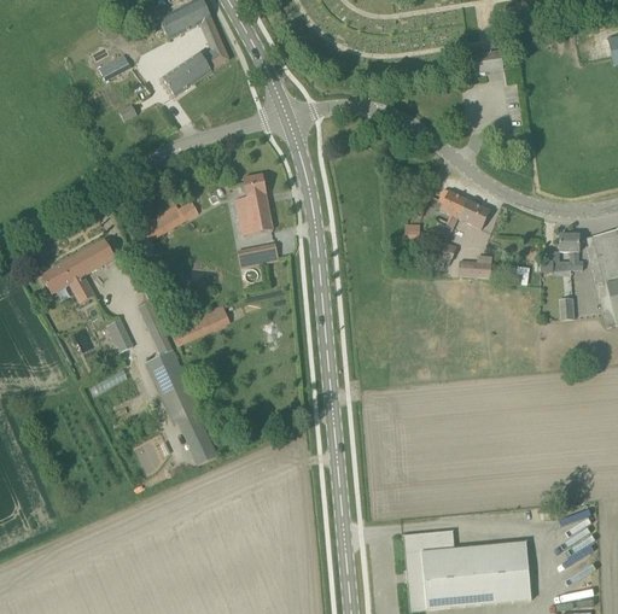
[(167,59),(156,68),(175,95),(211,70),(229,58),(203,0),(191,0),(158,15),(168,35),(199,22),(211,50),(203,56),(199,51),(174,69),(167,59)]
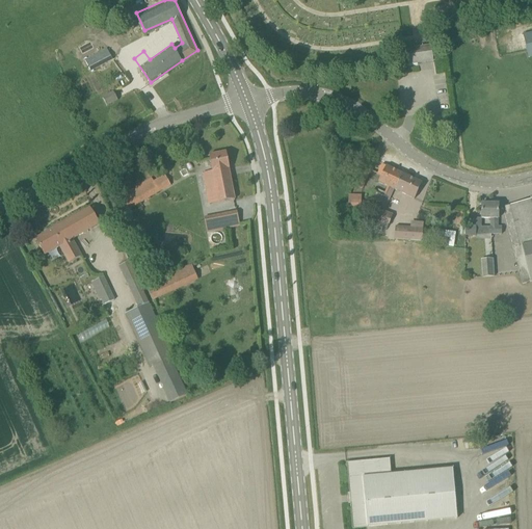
[(531,28),(523,31),(527,48),(529,55),(531,54),(531,28)]
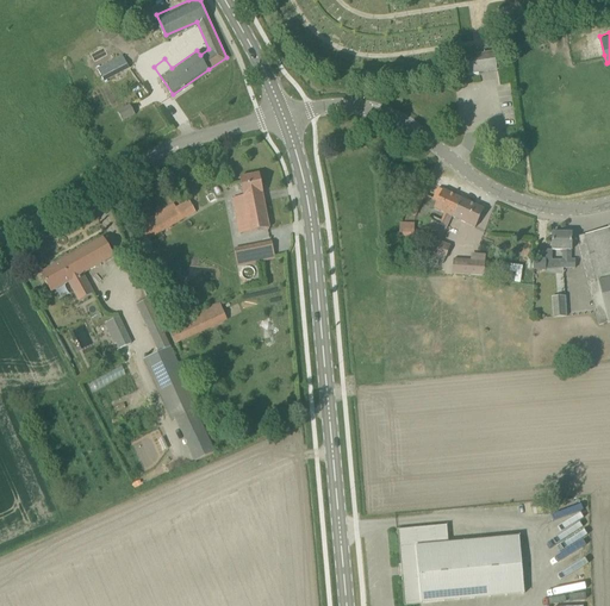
[(479,70),(477,60),(475,51),(465,52),(467,73),(479,70)]
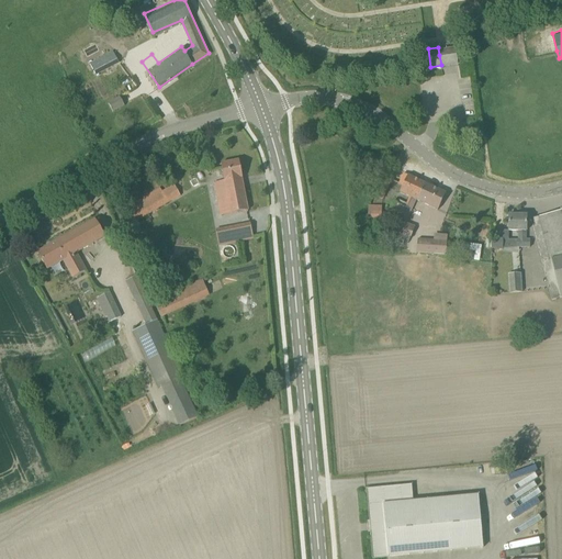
[(112,48),(89,60),(96,73),(119,60),(112,48)]
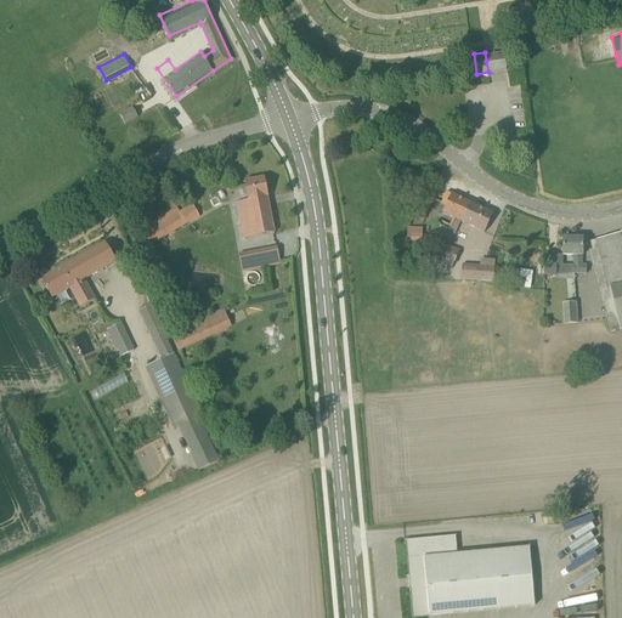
[(124,119),(136,113),(131,105),(119,111),(124,119)]
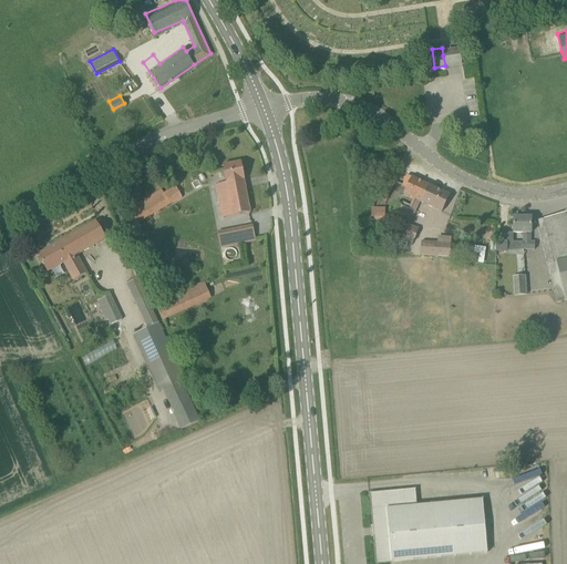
[(216,182),(223,215),(250,209),(244,177),(245,176),(240,159),(223,163),(226,180),(216,182)]
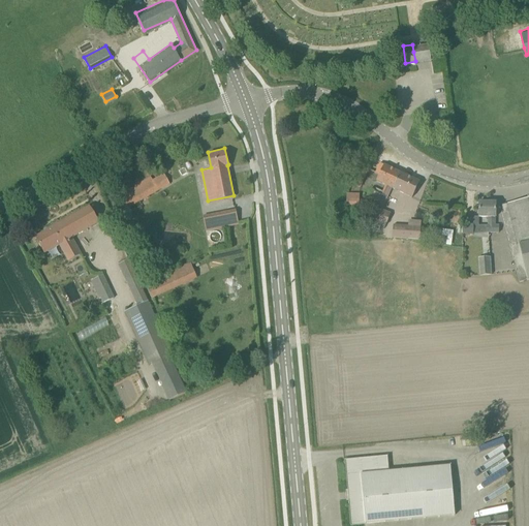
[(361,185),(369,166),(369,165),(361,161),(351,181),(361,185)]
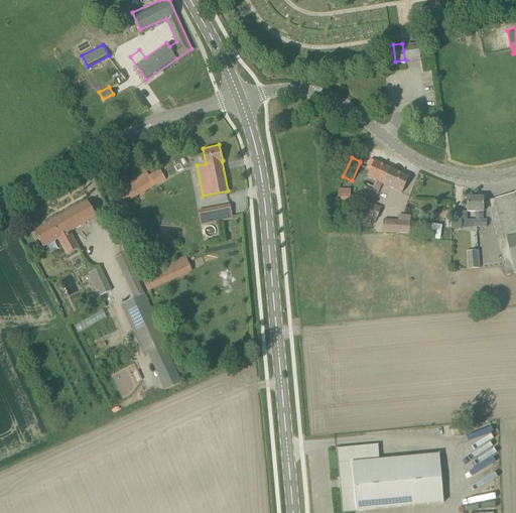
[(371,198),(379,179),(382,173),(385,174),(389,165),(374,158),(370,157),(366,165),(370,167),(367,174),(376,178),(372,187),(362,183),(358,191),(371,198)]
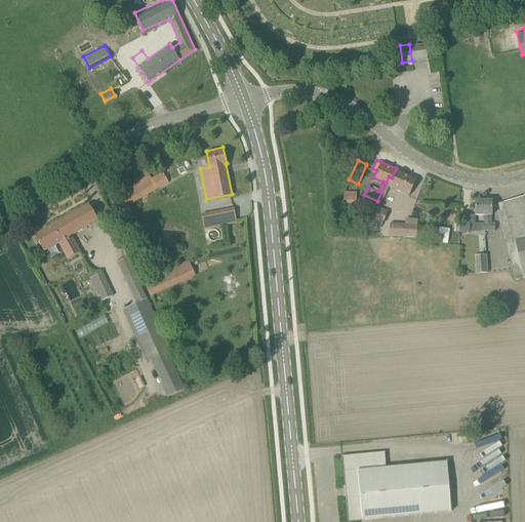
[(389,176),(386,183),(409,194),(416,177),(396,168),(392,177),(389,176)]
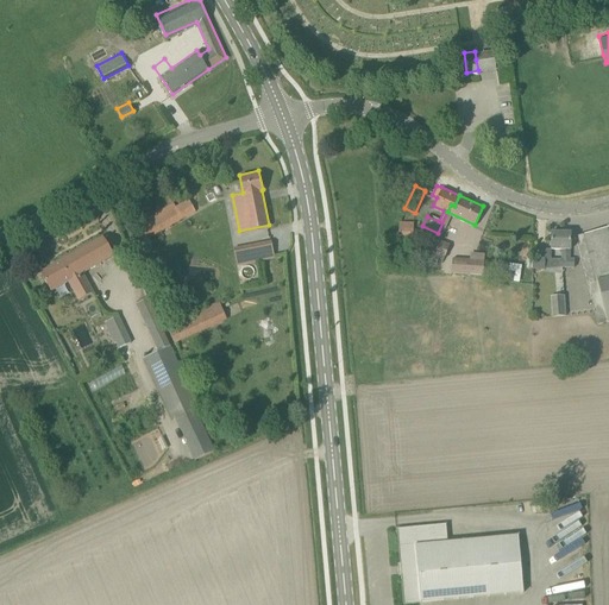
[(142,240),(195,208),(188,197),(176,205),(174,201),(132,225),(142,240)]
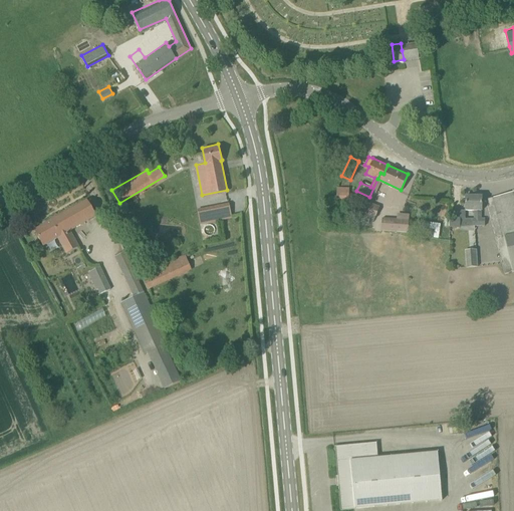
[(336,202),(348,201),(348,185),(336,185),(336,202)]
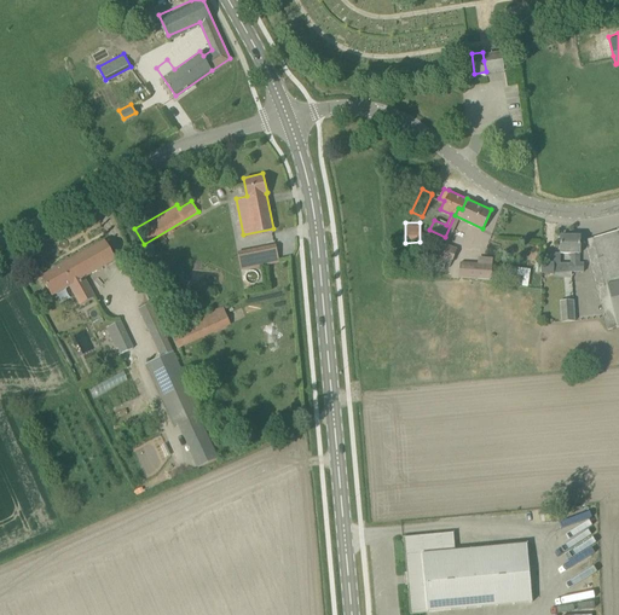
[(586,244),(590,256),(609,328),(618,324),(618,228),(586,237),(589,244),(586,244)]
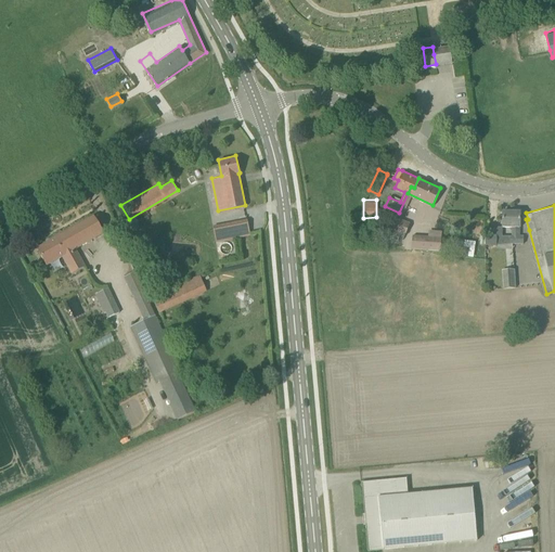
[(497,243),(502,243),(502,226),(512,226),(512,234),(510,234),(510,241),(524,241),(524,234),(519,234),(520,209),(510,209),(508,207),(504,207),(503,209),(502,209),(502,225),(497,225),(497,234),(497,243)]
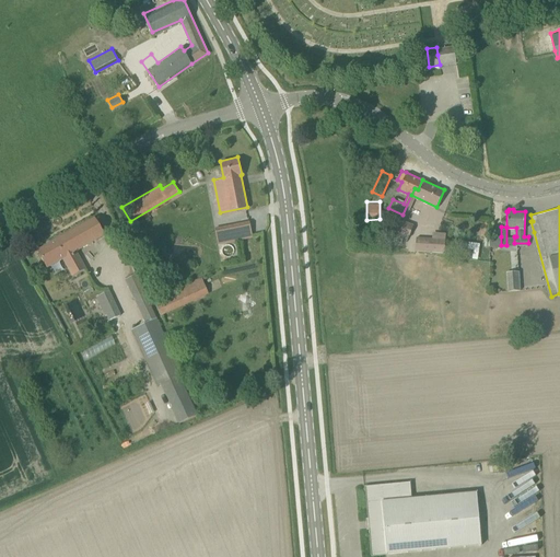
[(76,250),(104,233),(94,216),(37,248),(47,266),(62,257),(72,274),(85,266),(76,250)]
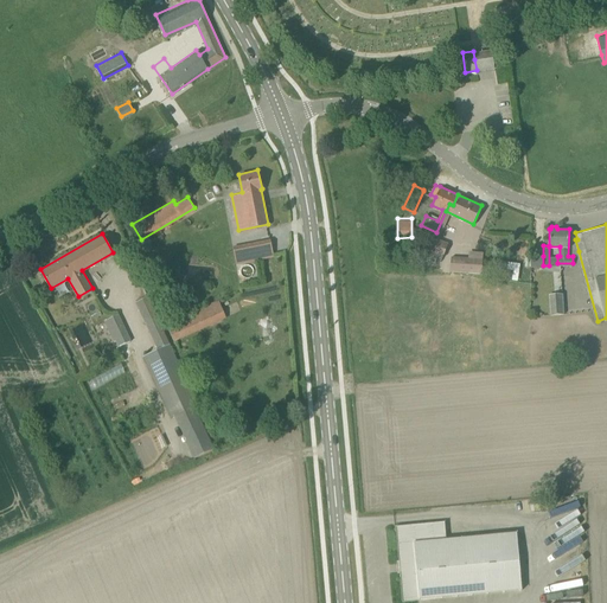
[(427,254),(441,260),(447,242),(434,236),(427,254)]
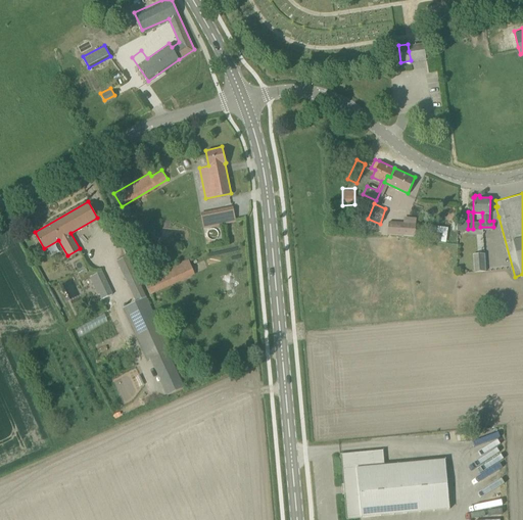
[(233,205),(207,210),(200,211),(203,226),(236,219),(233,205)]
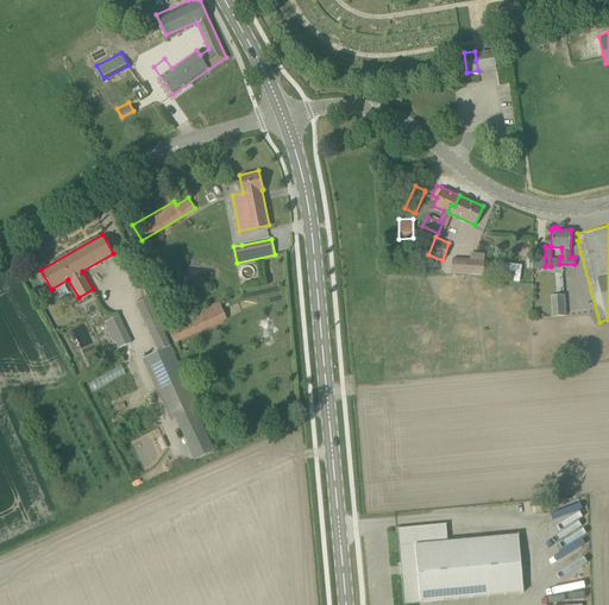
[(451,271),(483,272),(483,258),(452,256),(451,271)]
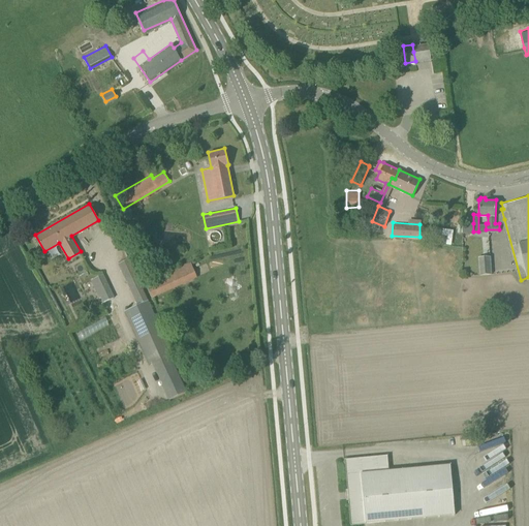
[(473,231),(473,223),(463,222),(463,231),(473,231)]
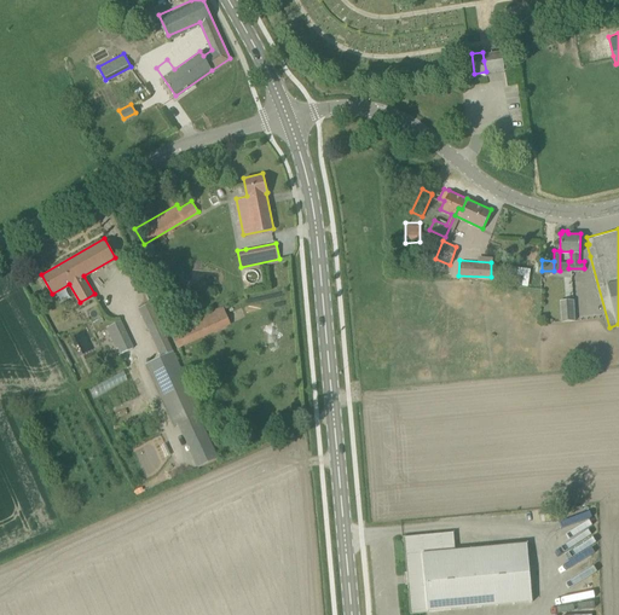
[(515,283),(519,265),(509,264),(505,282),(515,283)]
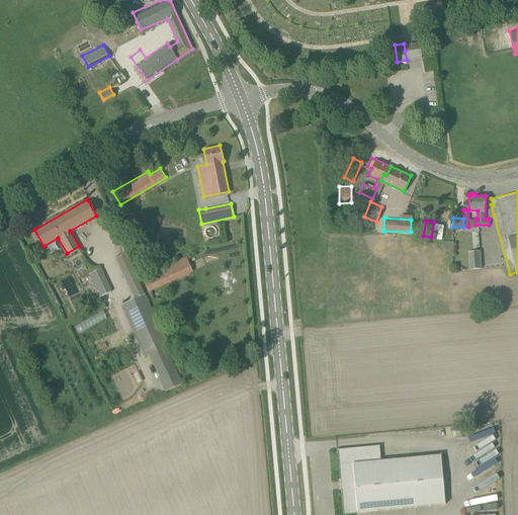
[(433,237),(444,238),(444,222),(434,222),(433,237)]
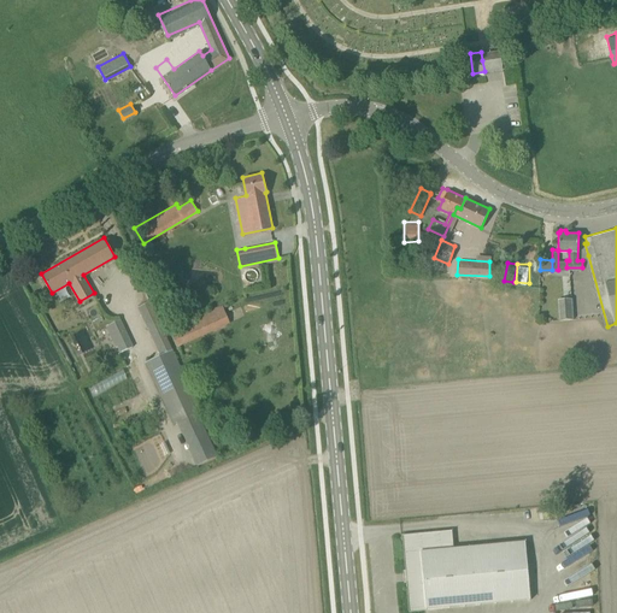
[(558,318),(573,317),(571,296),(557,298),(558,318)]
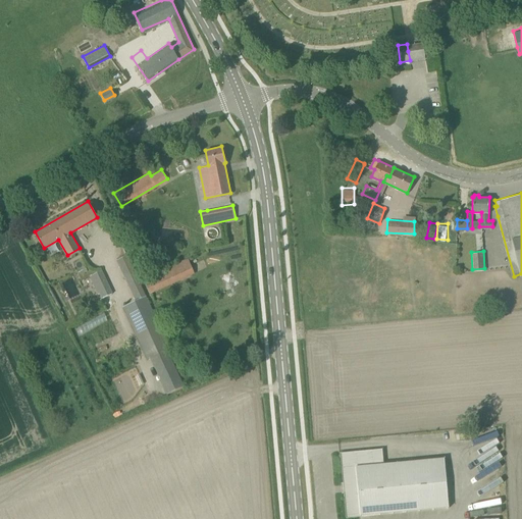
[(124,276),(125,275),(129,283),(139,279),(126,254),(116,259),(124,276)]
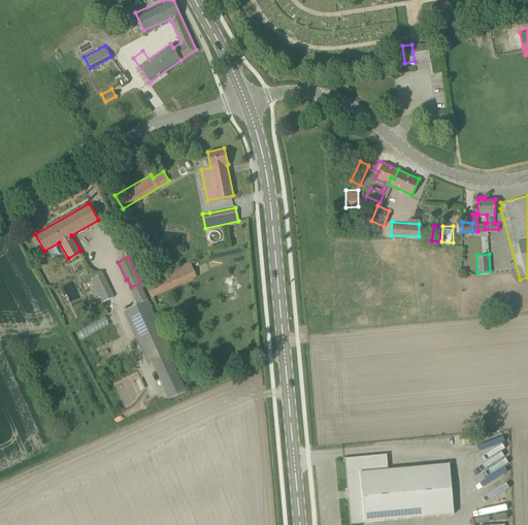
[(151,294),(196,273),(189,258),(143,279),(151,294)]
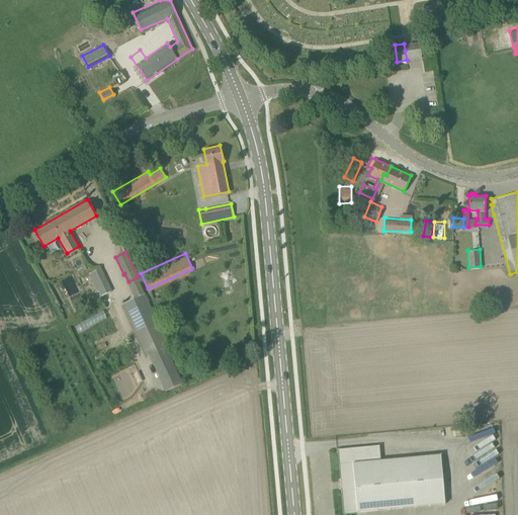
[(99,289),(101,293),(111,289),(100,267),(89,272),(97,290),(99,289)]
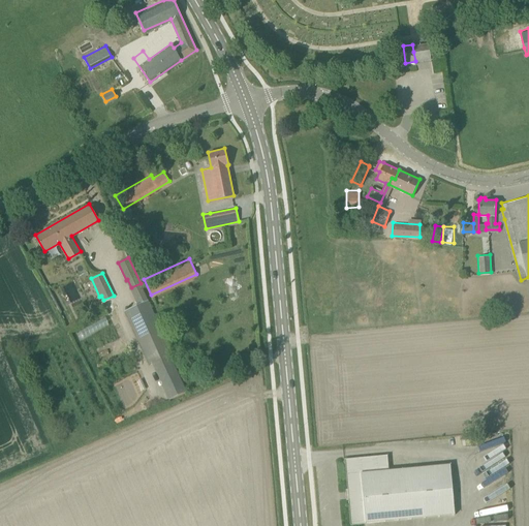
[(148,361),(151,360),(169,351),(172,350),(148,299),(124,309),(148,361)]
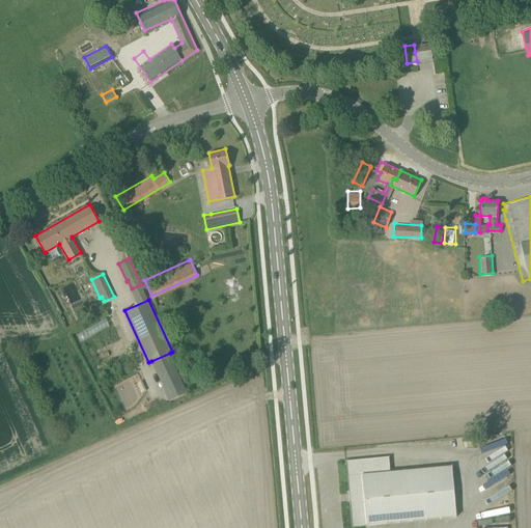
[(389,470),(388,455),(345,460),(351,507),(353,507),(354,523),(365,522),(366,523),(455,516),(450,465),(389,470)]
